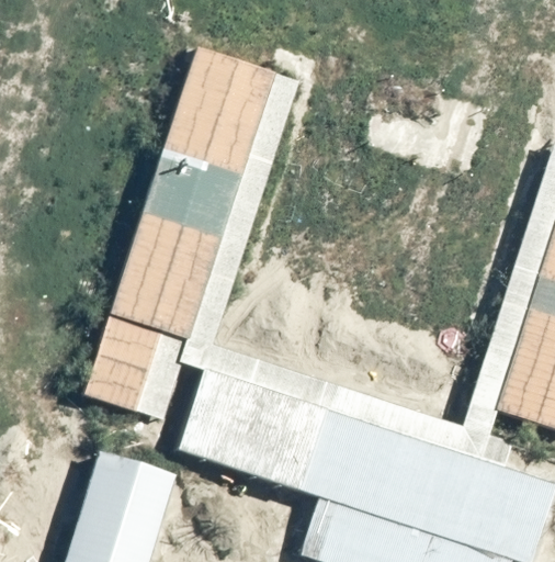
[(282,74),(197,45),(109,312),(167,332),(192,339),(282,74)]
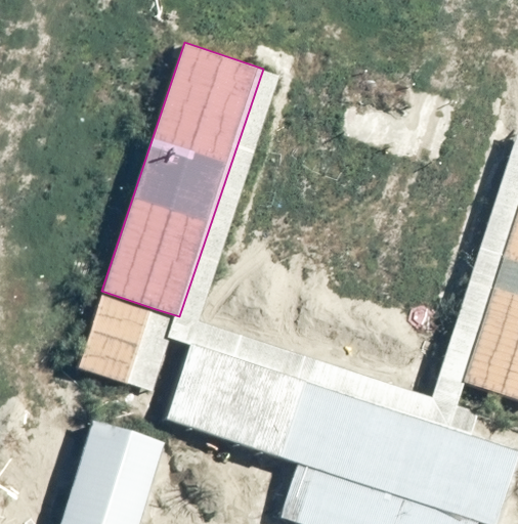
[(517,223),(466,380),(517,397),(517,223)]
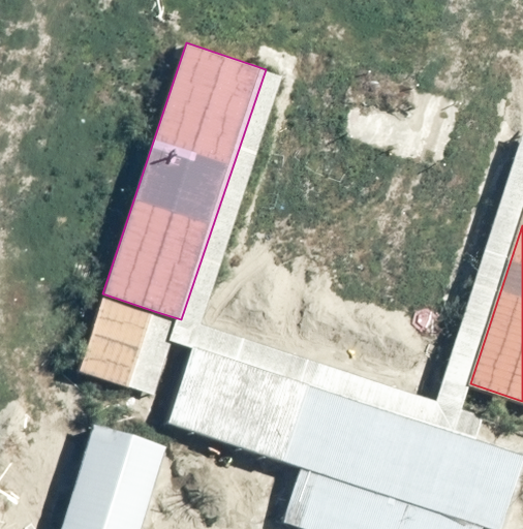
[(157,312),(102,293),(77,370),(131,389),(157,312)]
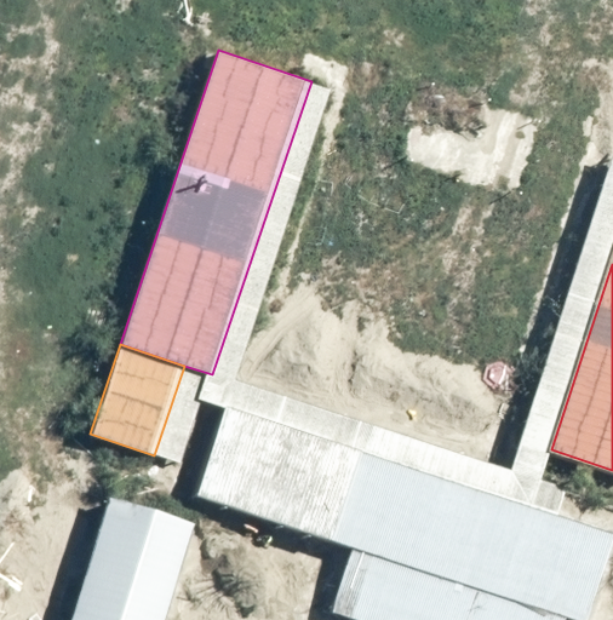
[(589,619),(612,554),(612,539),(225,408),(198,494),(357,547),(336,613),(355,619),(589,619)]
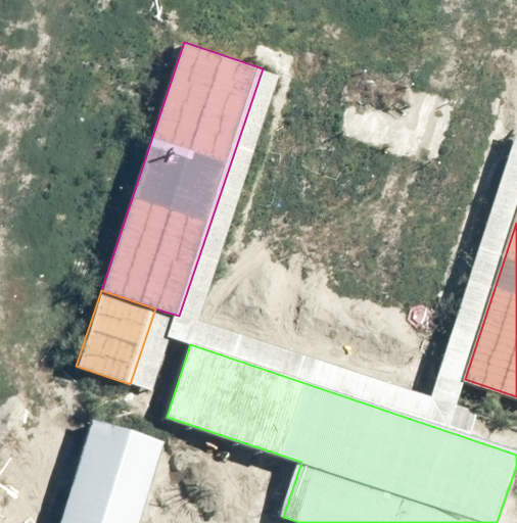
[(143,522),(169,447),(92,421),(56,522),(143,522)]
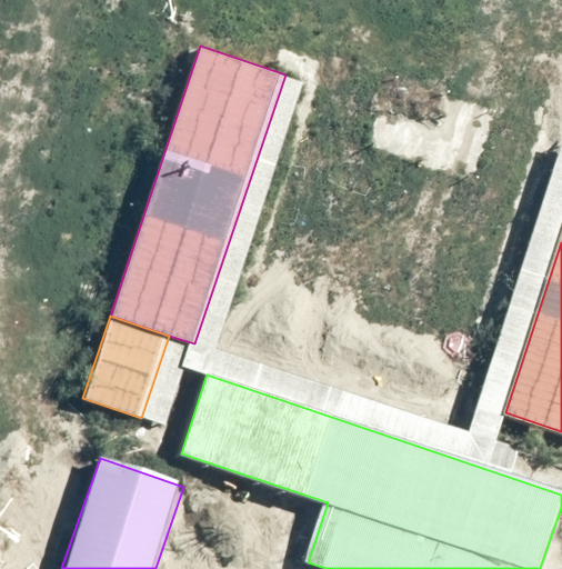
All buildings are outlined.
